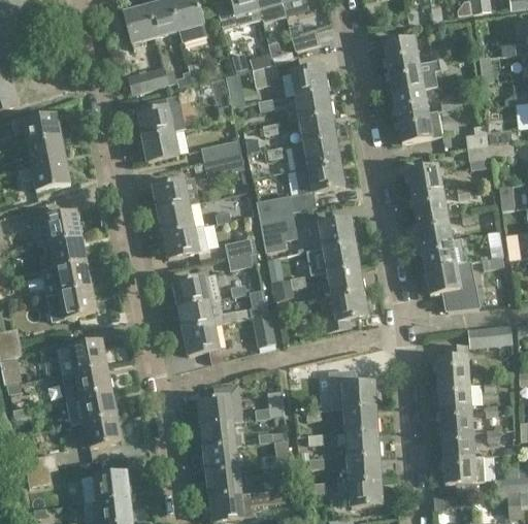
[(156,36),(179,30),(171,0),(147,6),(156,36)]
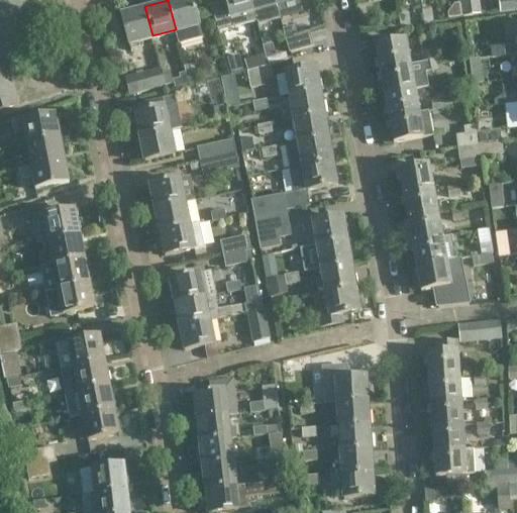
[(168,0),(176,29),(175,29),(178,41),(202,34),(199,23),(192,0),(168,0)]
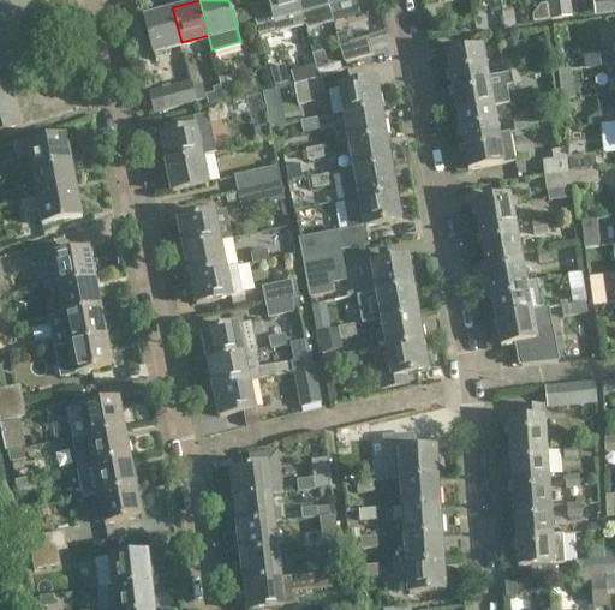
[(305,22),(302,10),(298,0),(255,0),(250,1),(258,34),(305,22)]
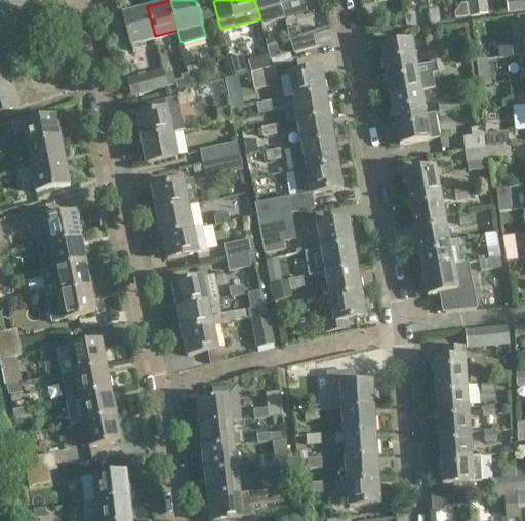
[(282,2),(281,0),(254,0),(257,8),(282,2)]
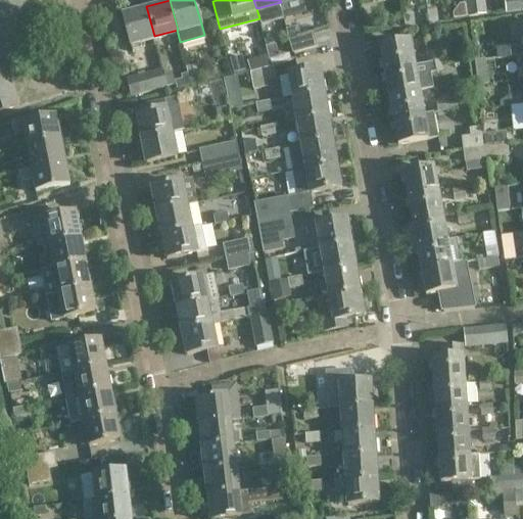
[(486,12),(484,0),(466,0),(469,15),(486,12)]
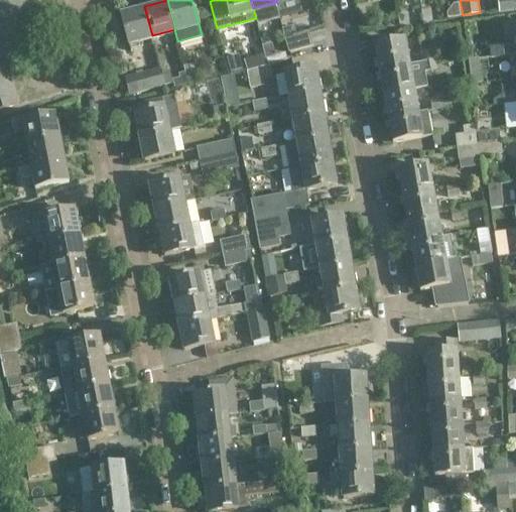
[(498,0),(500,9),(509,8),(515,6),(515,4),(514,0),(498,0)]
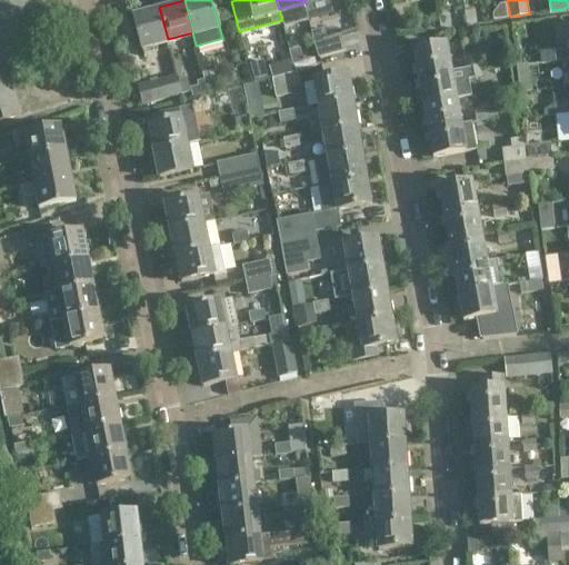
[(168,39),(159,7),(133,13),(141,46),(168,39)]
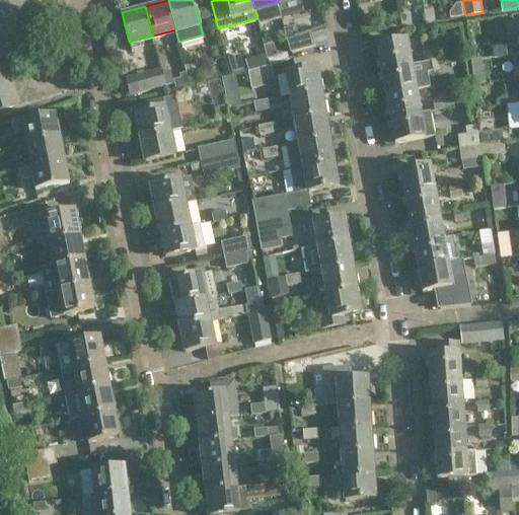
[(435,19),(433,6),(424,8),(426,20),(435,19)]
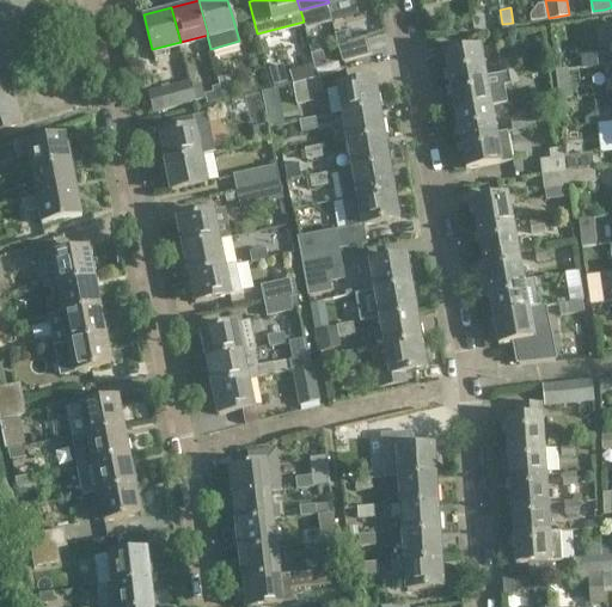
[(485,26),(483,12),(472,13),(475,29),(485,26)]
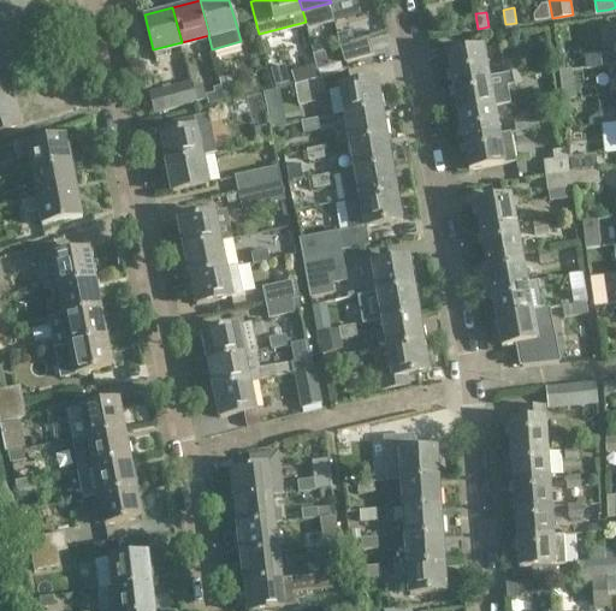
[(35,16),(40,30),(49,27),(45,13),(35,16)]
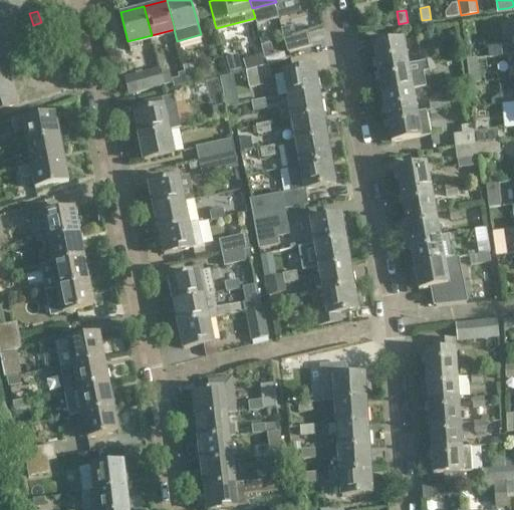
[(382,13),(373,15),(375,27),(383,26),(382,13)]
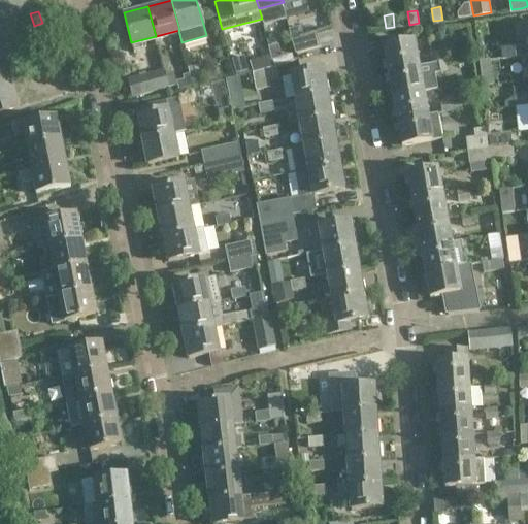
[(0,109),(20,103),(4,60),(32,50),(21,17),(0,24),(0,109)]
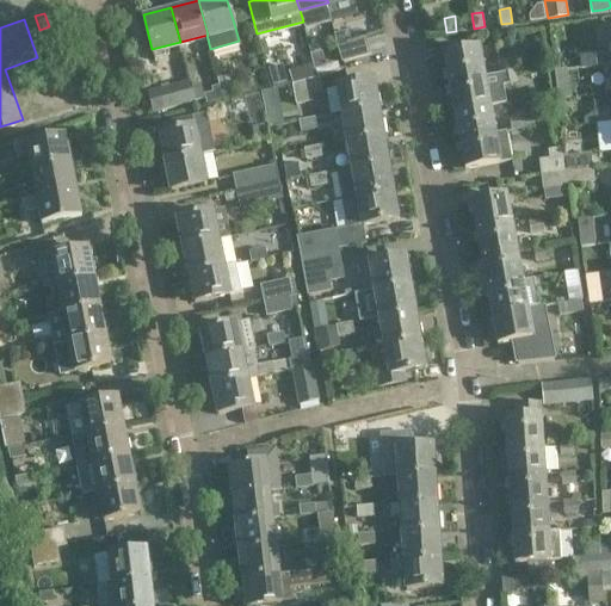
[(334,31),(341,59),(370,50),(365,35),(351,38),(347,28),(334,31)]
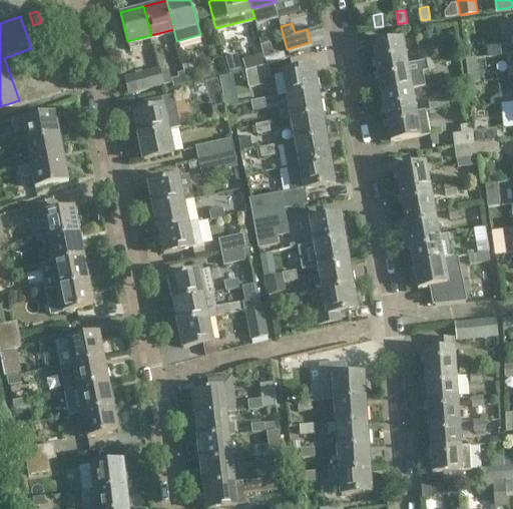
[(372,43),(377,67),(406,61),(402,37),(372,43)]
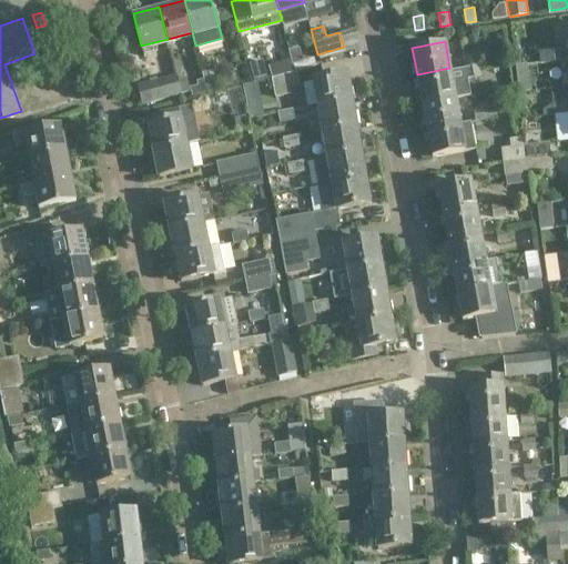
[(300,44),(288,48),(293,62),(294,68),(314,62),(313,54),(302,57),(300,44)]
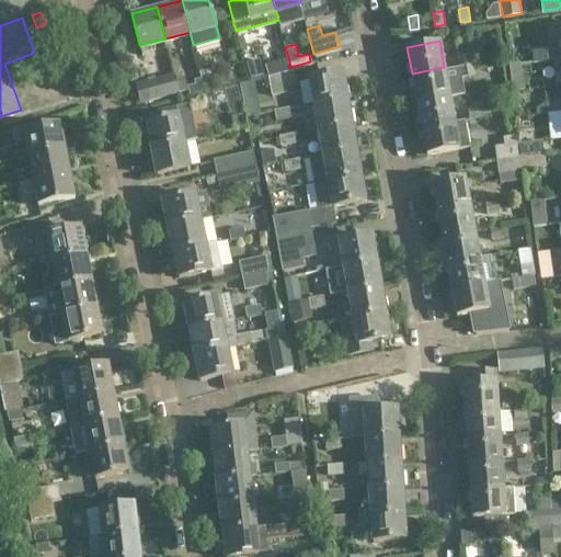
[(554,57),(553,47),(540,48),(541,58),(554,57)]
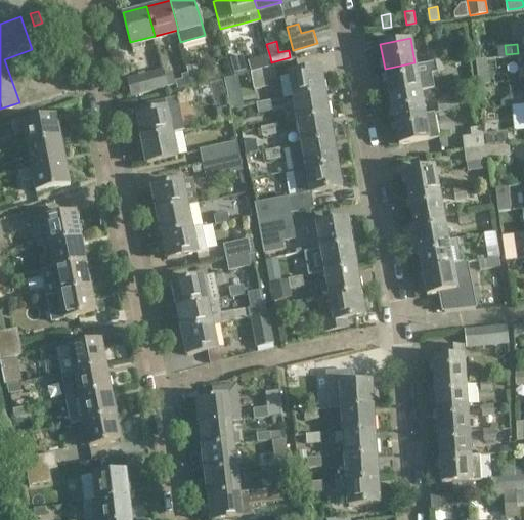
[(439,49),(427,51),(429,60),(440,58),(439,49)]
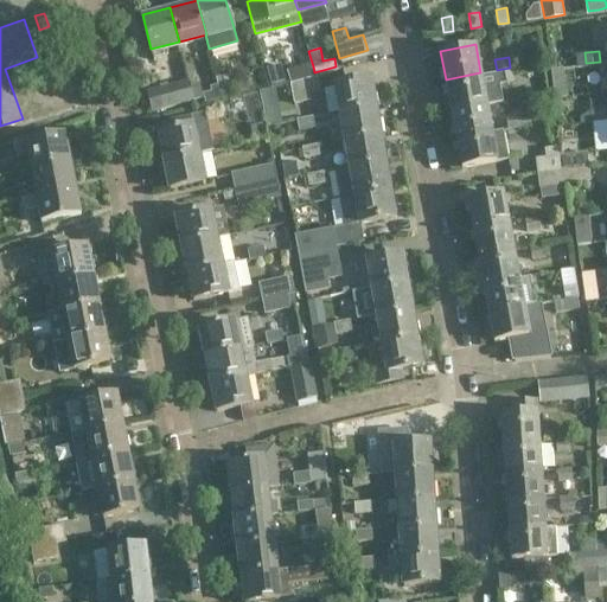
[(279,59),(266,63),(270,78),(283,75),(279,59)]
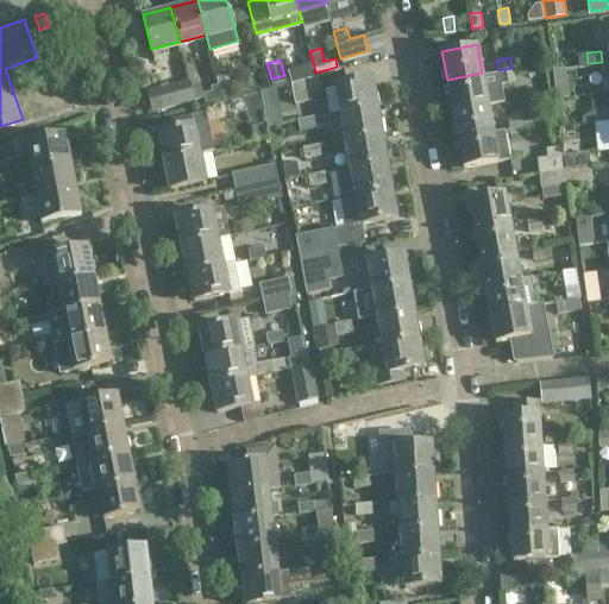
[(566,65),(553,67),(557,95),(570,94),(566,65)]
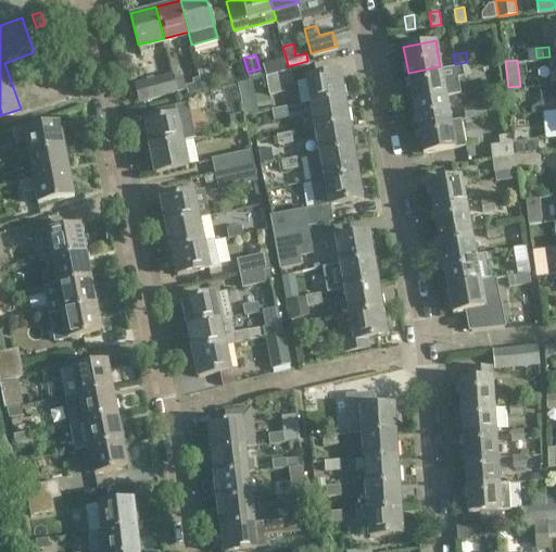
[(467,62),(455,64),(457,74),(469,72),(467,62)]
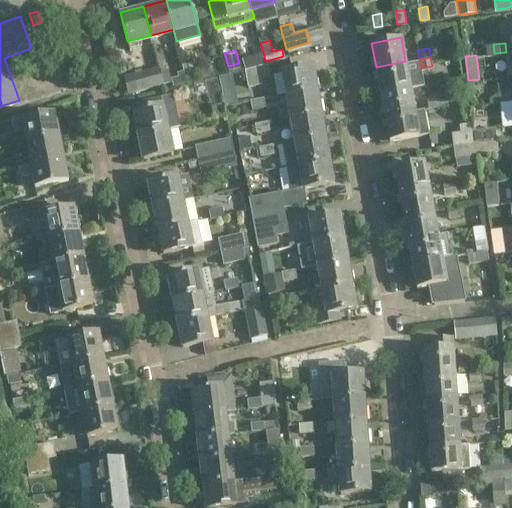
[(405,61),(376,67),(380,91),(410,85),(424,83),(421,70),(421,68),(419,59),(405,61)]
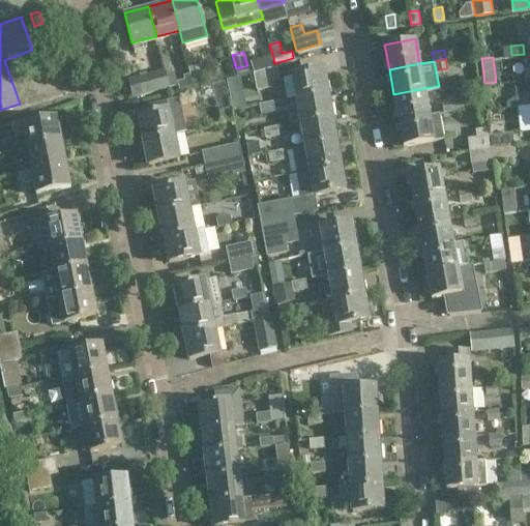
[(188,64),(193,79),(203,76),(199,62),(188,64)]
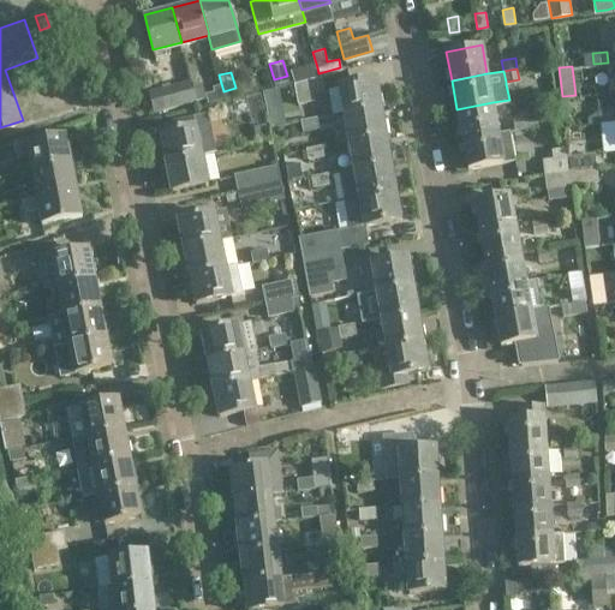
[(312,91),(324,89),(322,75),(294,82),(298,102),(315,100),(312,91)]
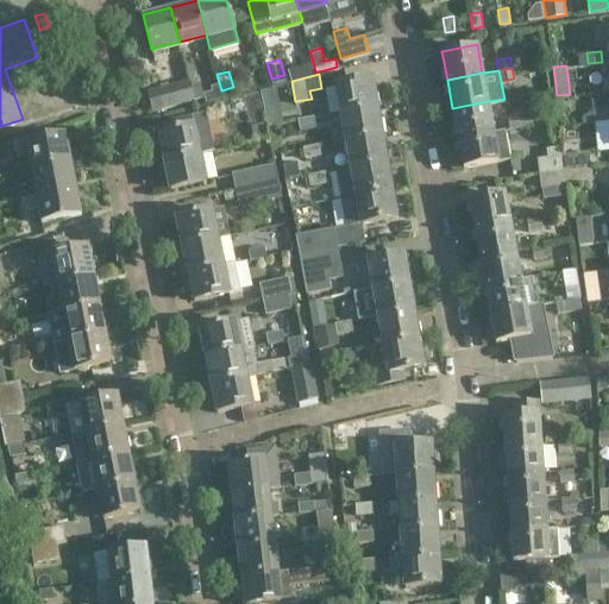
[(336,82),(341,111),(376,104),(371,75),(336,82)]
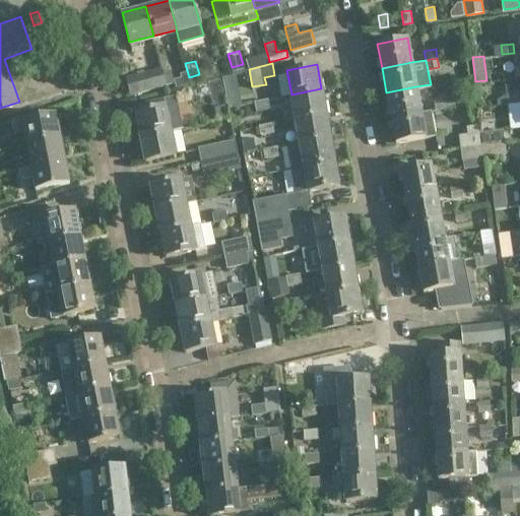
[(165,83),(161,69),(160,66),(126,75),(131,91),(165,83)]
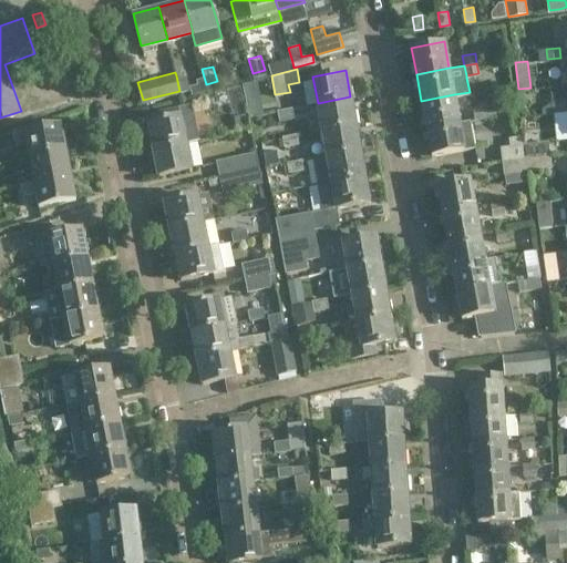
[(176,75),(179,91),(189,88),(186,73),(176,75)]
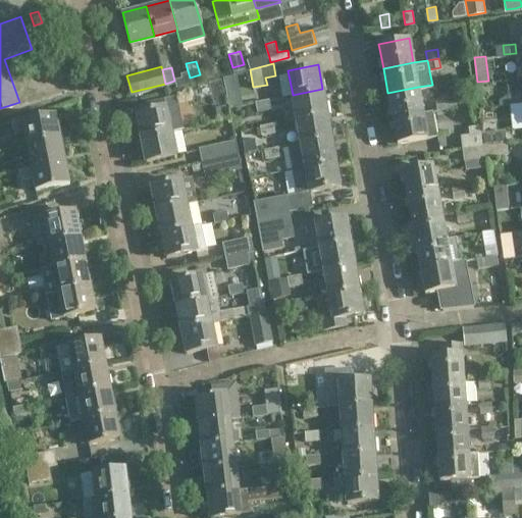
[(387,93),(393,117),(422,111),(418,87),(387,93)]
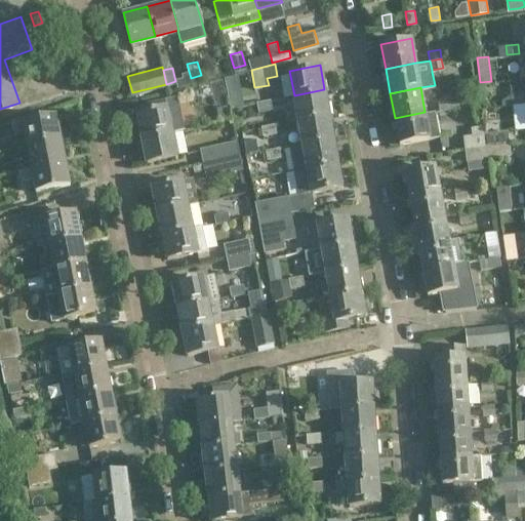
[(324,89),(294,95),(298,119),(328,114),(324,89)]
